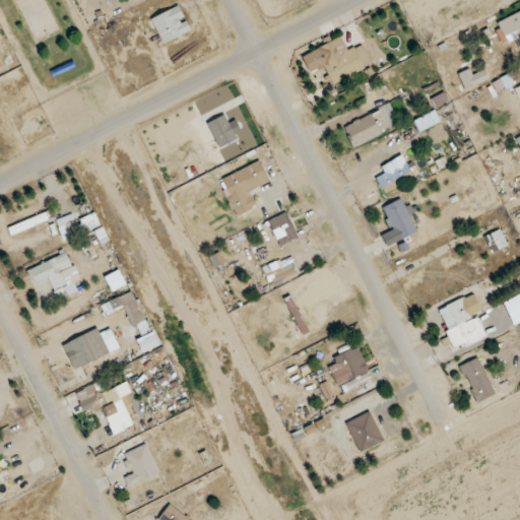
[(150,18),(164,44),(191,29),(179,5),(150,18)]
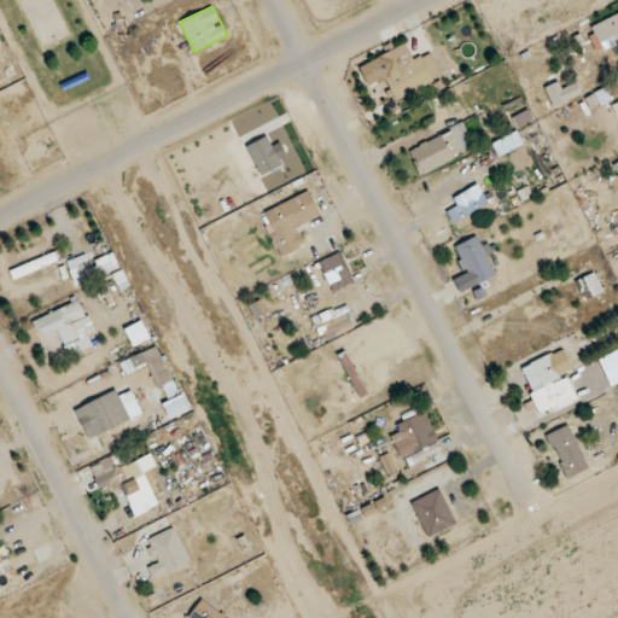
[(617,57),(617,56),(617,13),(587,27),(598,52),(612,46),(617,57)]
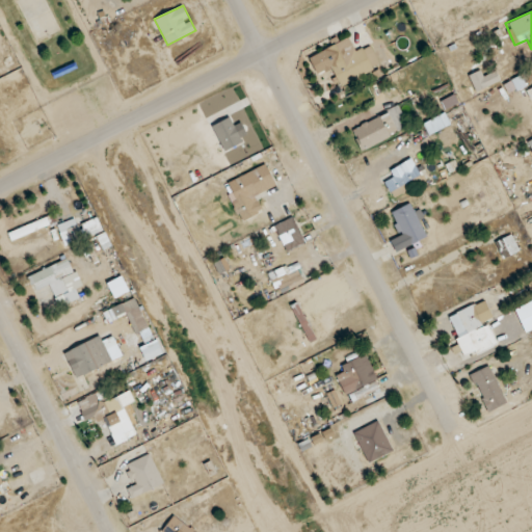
[(342,87),(380,65),(371,49),(362,54),(351,34),(321,51),(342,87)]
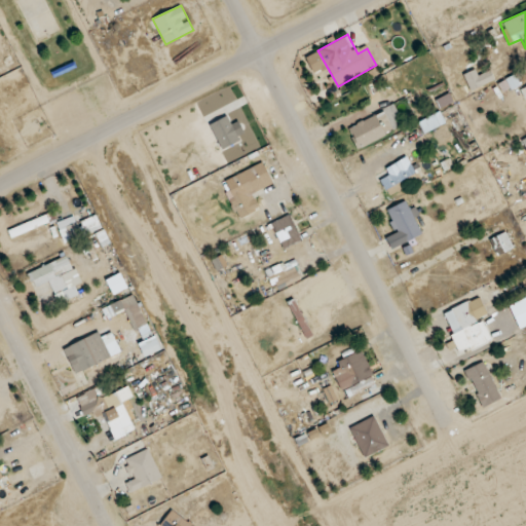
[(393,130),(383,111),(347,128),(358,148),(393,130)]
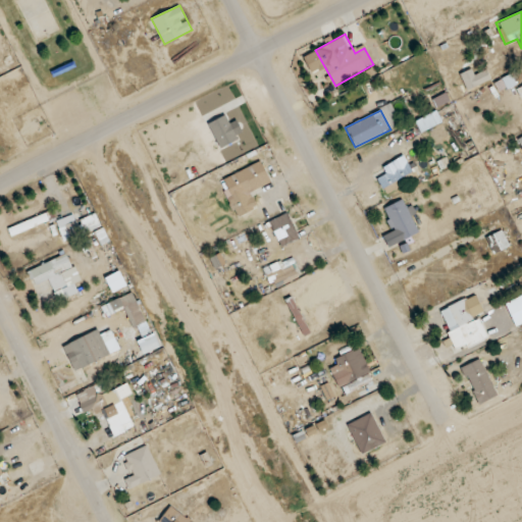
[(421,133),(442,122),(436,110),(415,120),(421,133)]
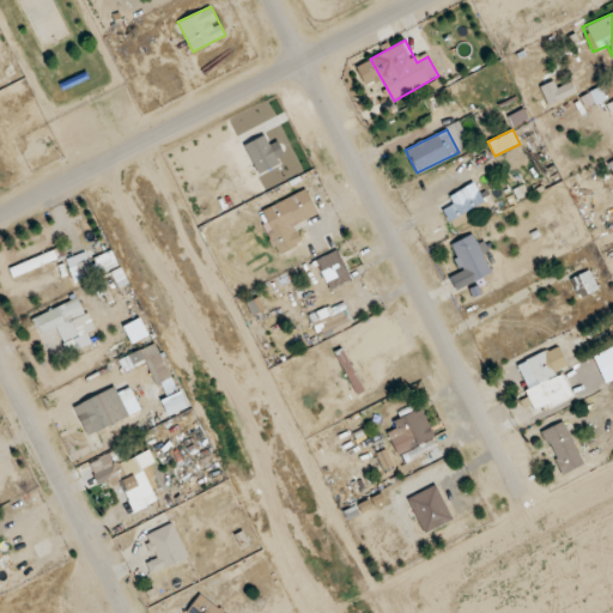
[(489,207),(474,183),(439,204),(455,229),(489,207)]
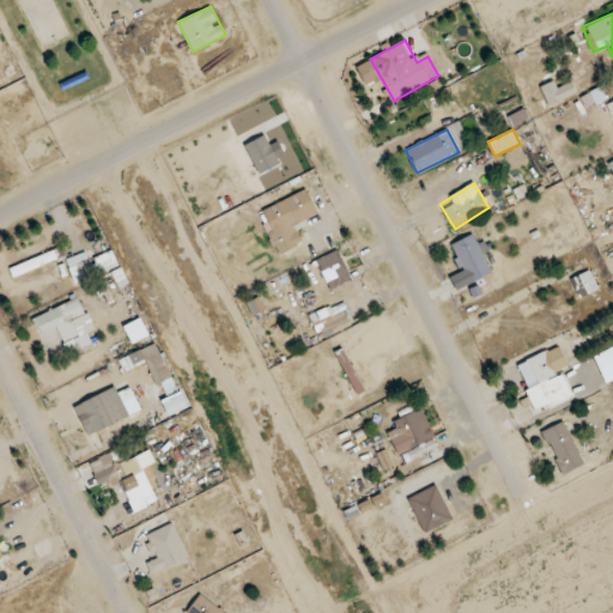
[(259,210),(278,254),(303,243),(295,224),(319,214),(308,189),(259,210)]
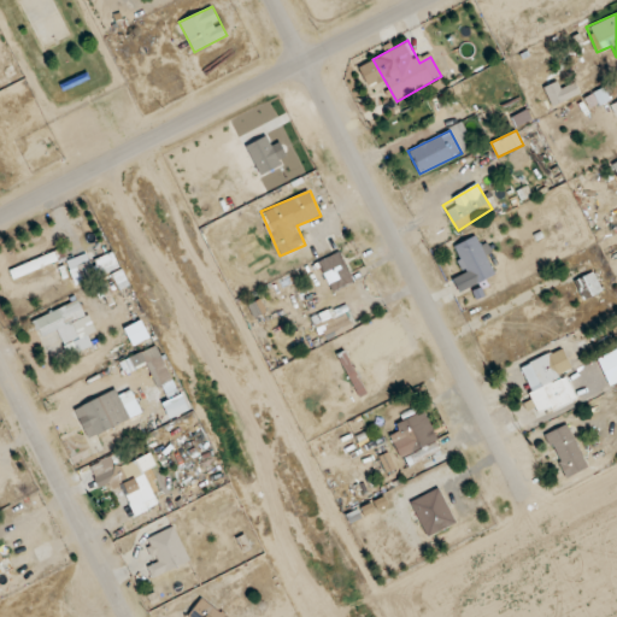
[(452,248),(465,274),(453,280),(460,292),(495,274),(475,235),(452,248)]
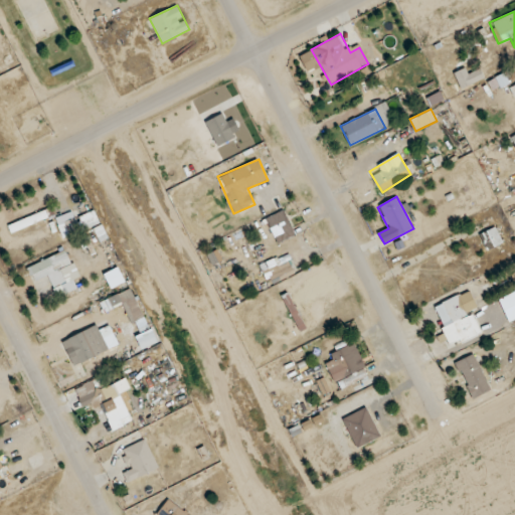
[(266,217),(277,242),(296,234),(285,209),(266,217)]
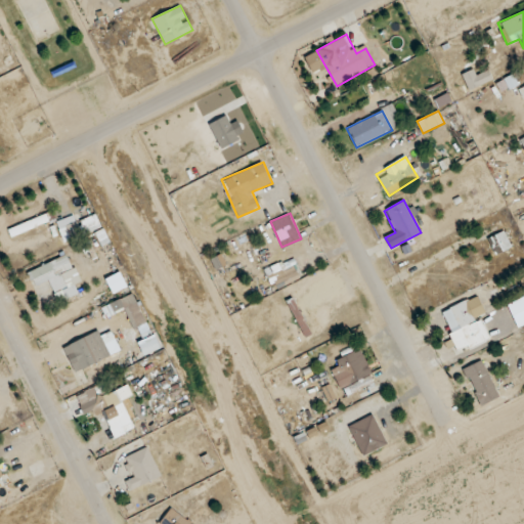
[(101,227),(96,214),(80,220),(85,233),(101,227)]
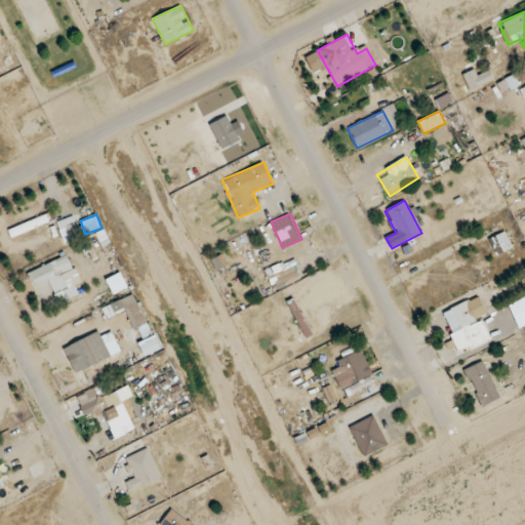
[(64,219),(72,240),(82,236),(74,215),(64,219)]
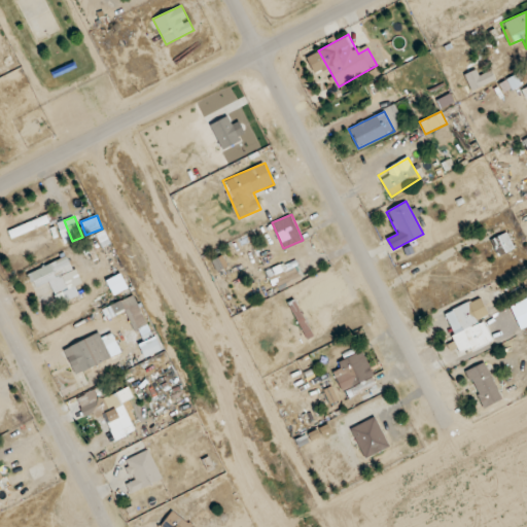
[(515,248),(506,232),(490,240),(498,256),(515,248)]
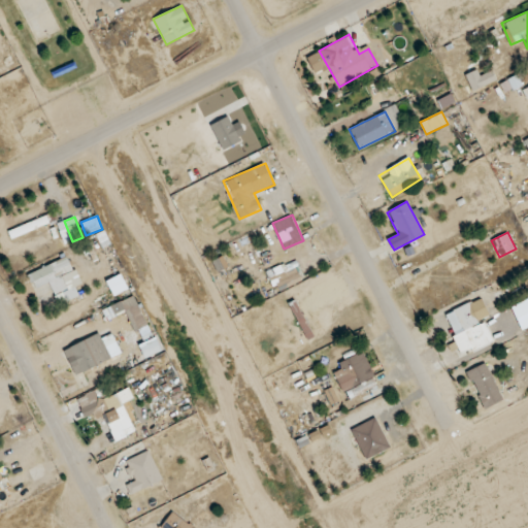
[(36,288),(45,285),(46,289),(75,279),(68,258),(30,270),(36,288)]
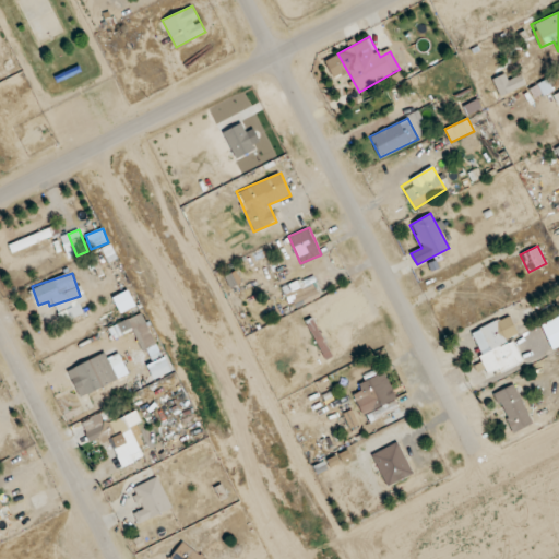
[(289,308),(320,299),(314,276),(283,285),(289,308)]
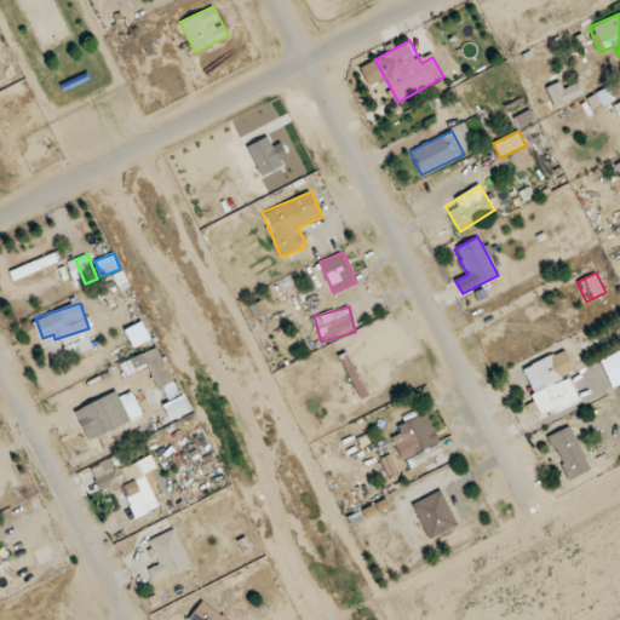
[(120,363),(125,374),(151,363),(161,386),(172,382),(159,348),(120,363)]
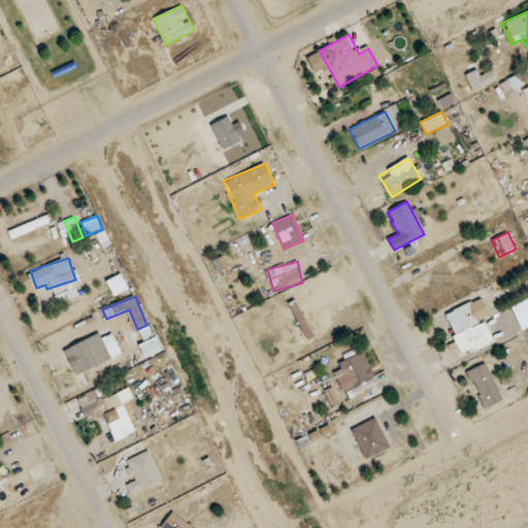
[(527,298),(510,306),(522,330),(527,326),(527,298)]
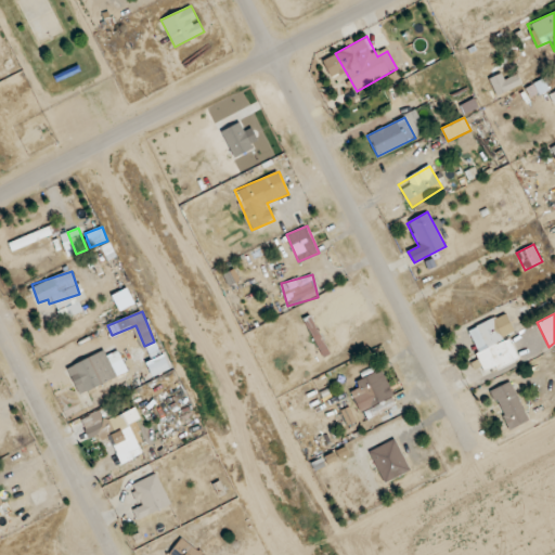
[(467,330),(485,373),(516,361),(499,317),(467,330)]
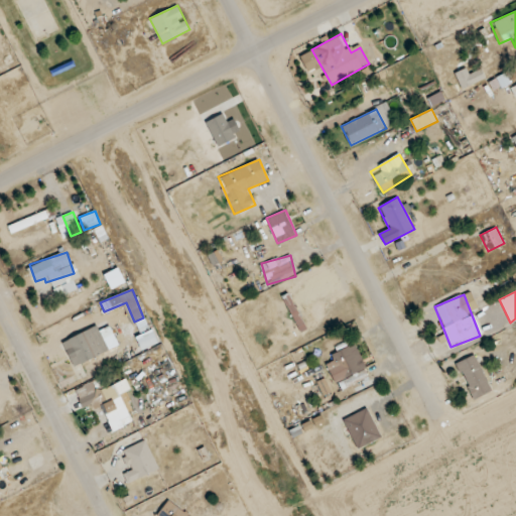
[(61,343),(74,367),(96,356),(84,332),(61,343)]
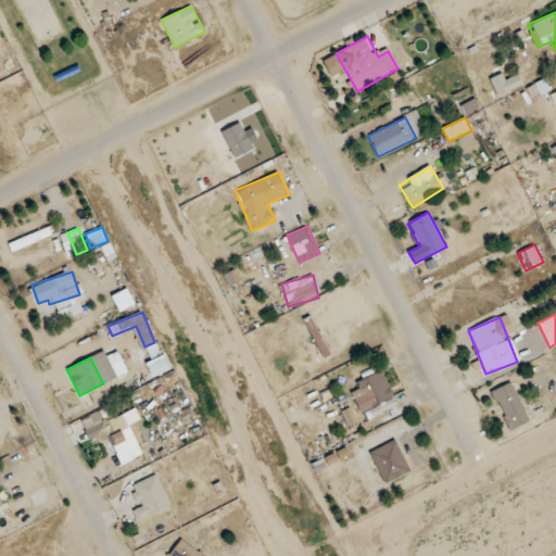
[(387,377),(357,390),(370,418),(399,406),(387,377)]
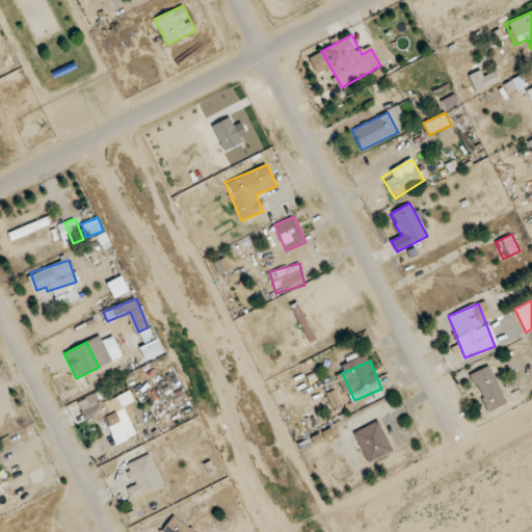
[(509,402),(491,364),(470,374),(486,411),(509,402)]
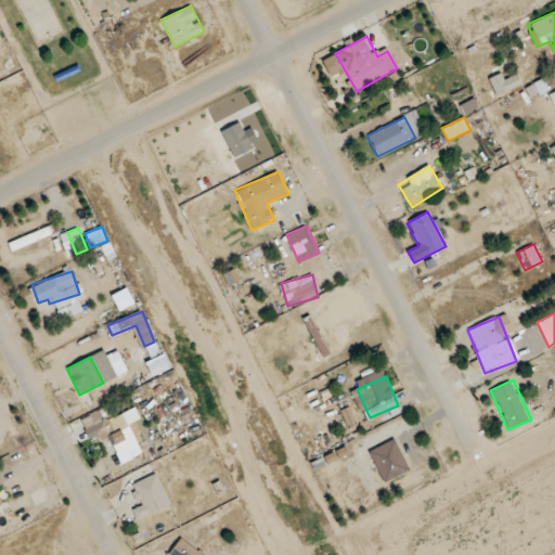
[(126,412),(113,416),(110,407),(80,417),(89,440),(111,433),(120,463),(141,455),(126,412)]
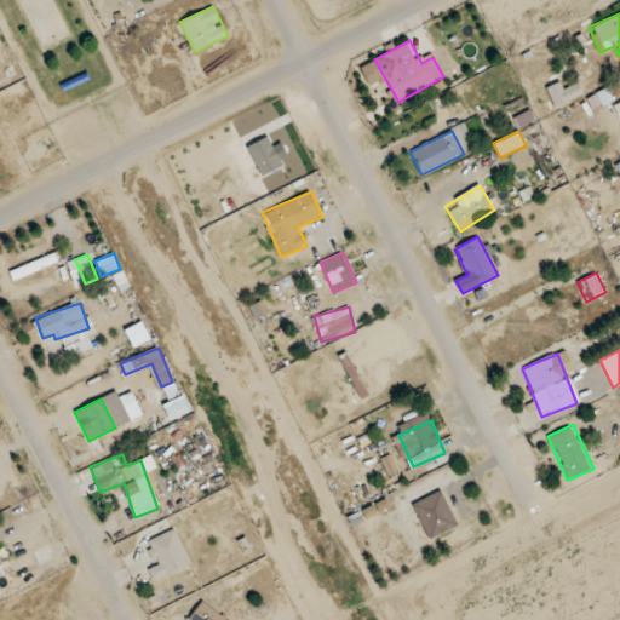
[(412,504),(430,539),(459,524),(442,489),(412,504)]
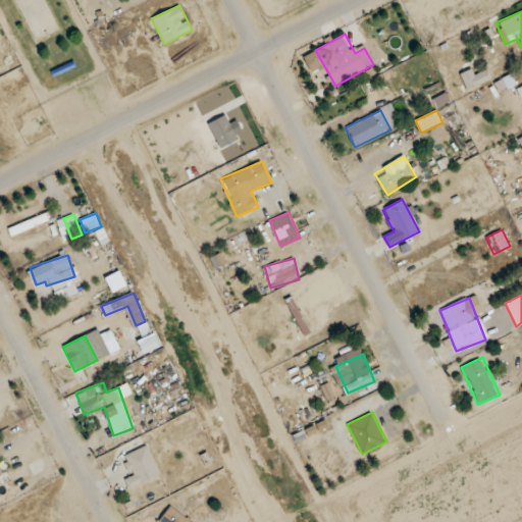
[(125,455),(135,474),(125,478),(131,488),(160,474),(147,445),(125,455)]
